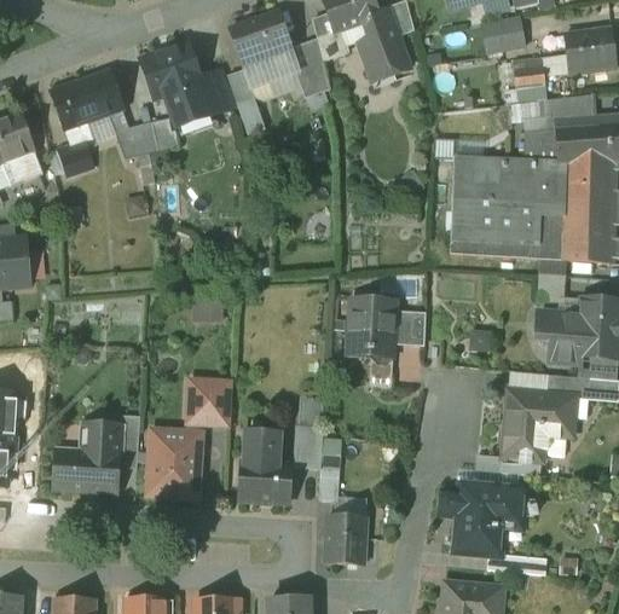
[(380,13),(375,0),(323,0),(328,13),(335,32),(341,29),(346,45),(359,40),(370,70),(389,64),(392,74),(409,68),(397,35),(394,29),(399,28),(389,5),(388,5),(389,10),(380,13)]
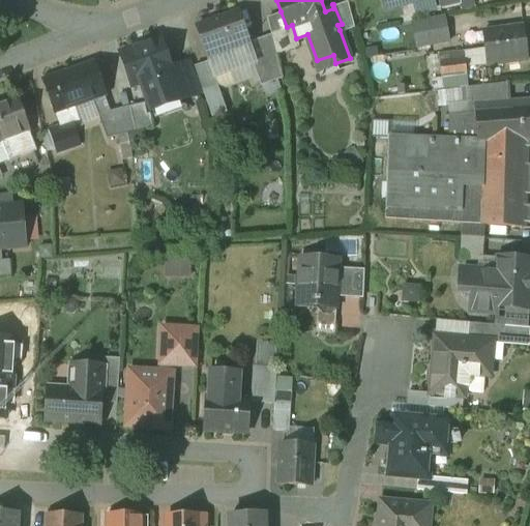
[(355,25),(348,0),(345,0),(333,4),(342,24),(337,25),(340,30),(355,25)]
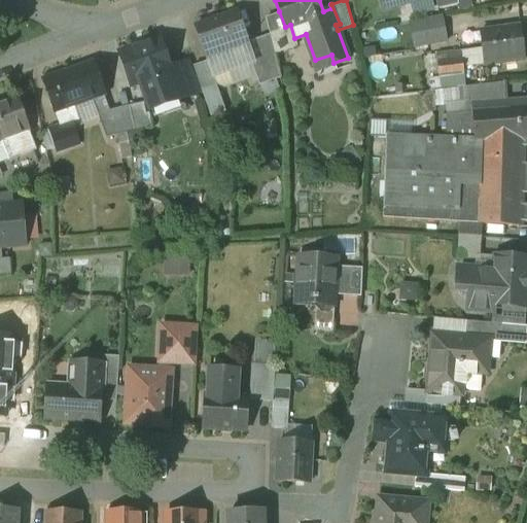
[(237,8),(197,23),(214,74),(252,61),(254,60),(247,40),(237,8)]
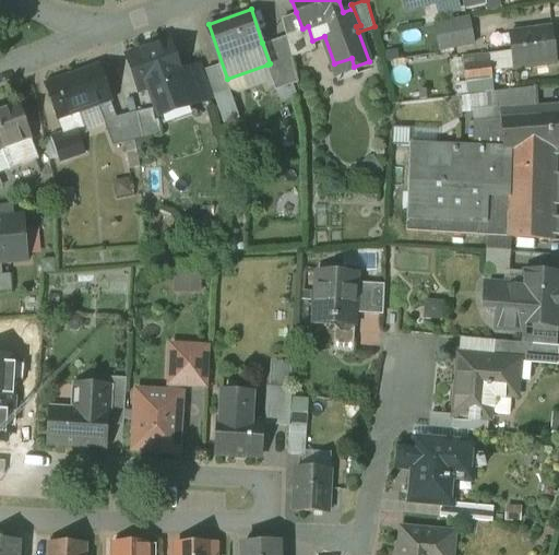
[(302,28),(296,12),(282,16),(287,34),(292,54),(314,46),(312,40),(308,26),(302,28)]
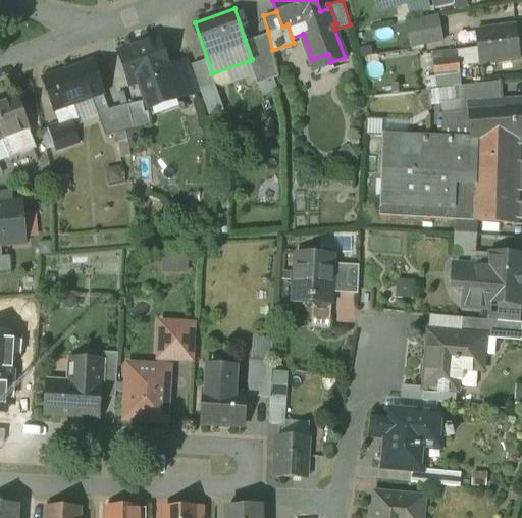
[(438,16),(406,21),(410,47),(442,41),(438,16)]
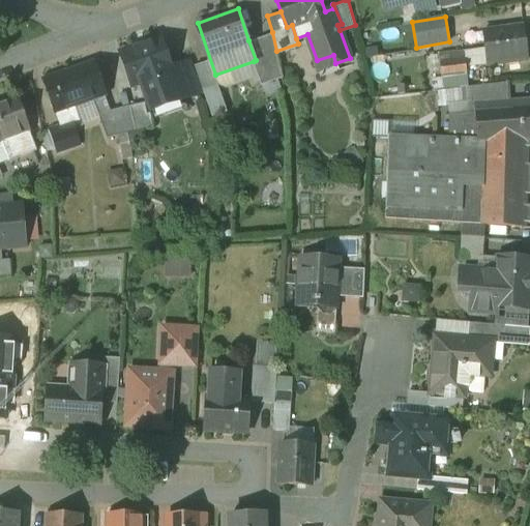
[(524,24),(482,29),(487,62),(528,57),(524,24)]
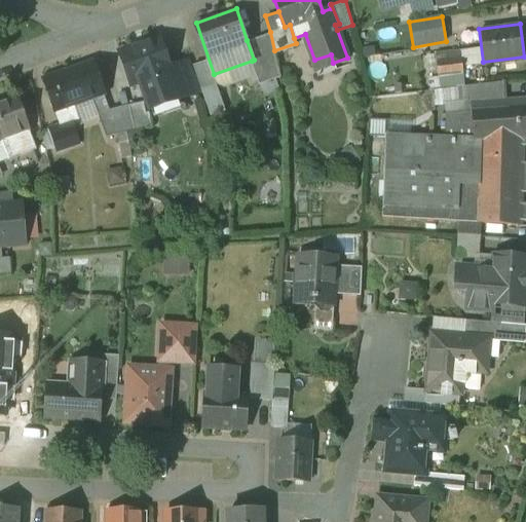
[(270,32),(247,40),(254,60),(252,61),(259,82),(280,74),(274,50),(270,32)]
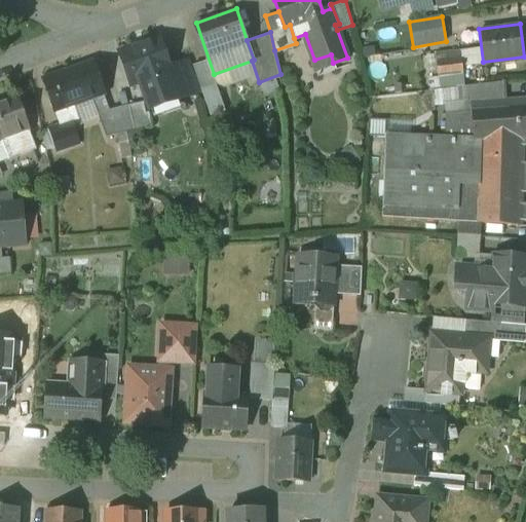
[(160,36),(119,50),(132,82),(141,79),(149,102),(160,97),(160,96),(176,90),(179,89),(171,66),(160,36)]
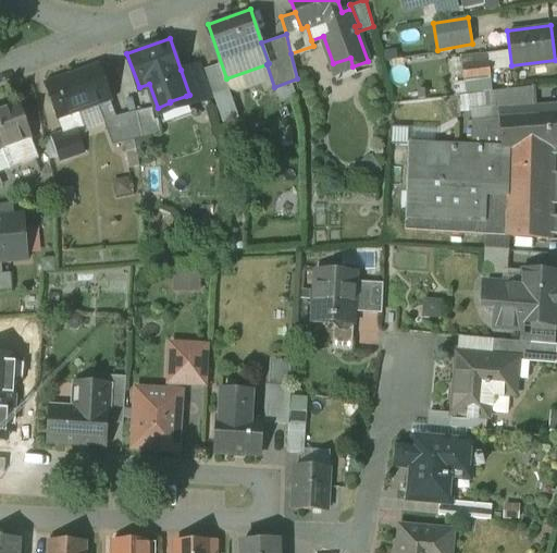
[(487,51),(461,54),(463,77),(491,76),(487,51)]
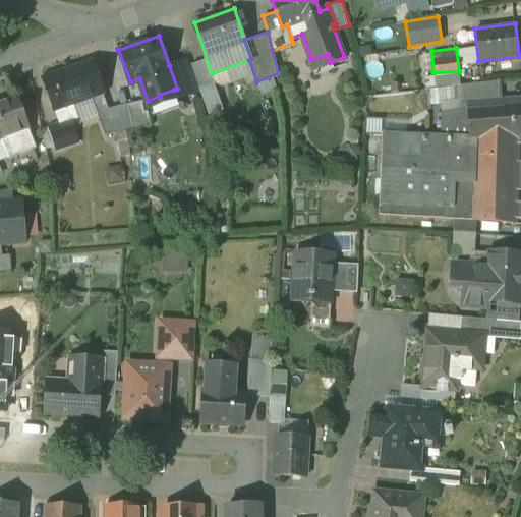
[(93,59),(44,76),(59,121),(72,116),(72,117),(77,116),(72,102),(78,99),(79,100),(92,96),(103,91),(104,91),(93,59)]
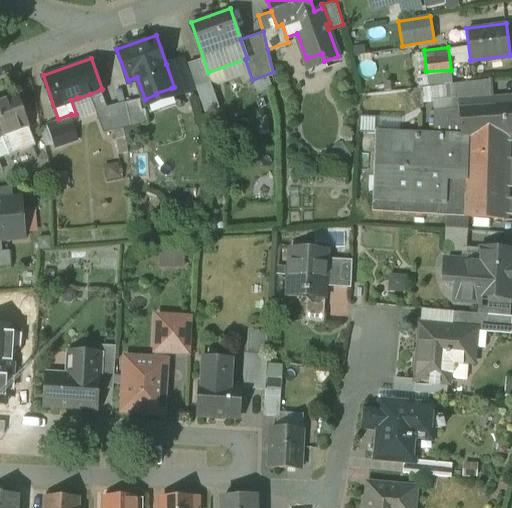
[(193,88),(182,58),(166,64),(174,87),(171,88),(174,95),(193,88)]
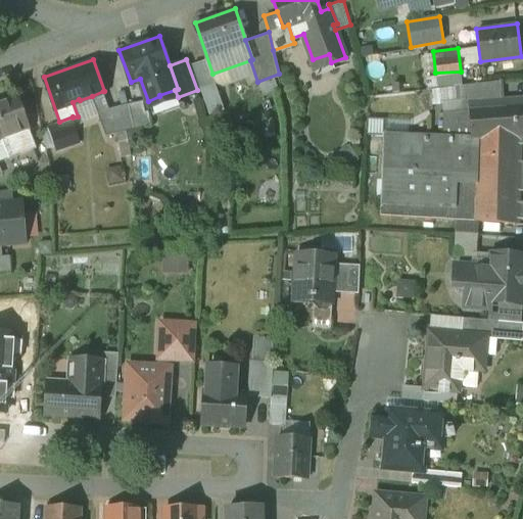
[(224,113),(205,61),(191,65),(210,119),(224,113)]
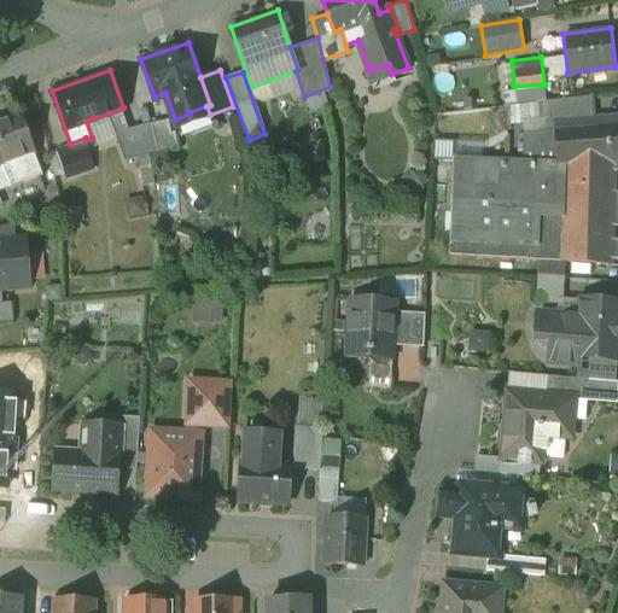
[(514,86),(503,87),(506,104),(546,99),(544,85),(514,86)]
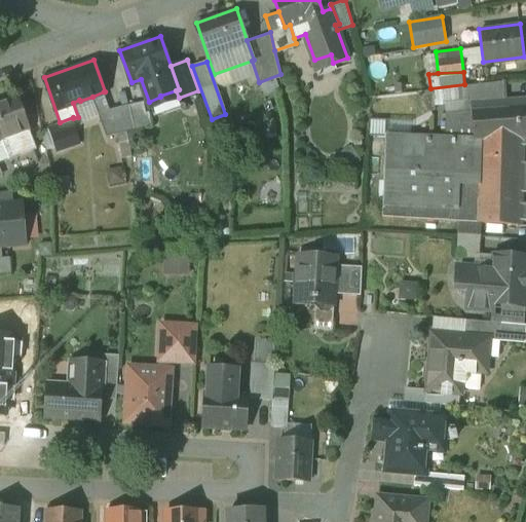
[(120,105),(110,108),(104,91),(92,97),(106,135),(126,129),(120,105)]
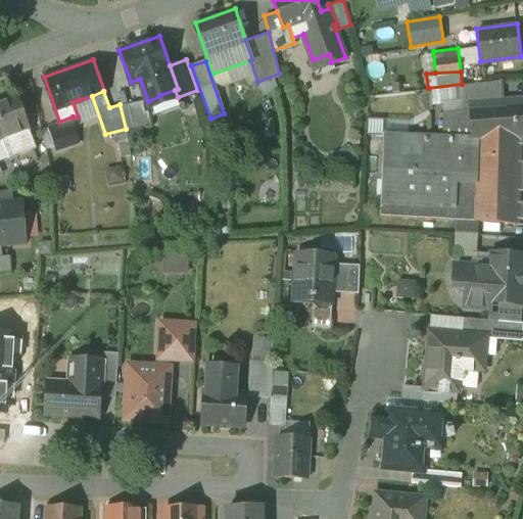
[(18,95),(0,101),(0,137),(2,137),(9,156),(37,146),(29,126),(30,126),(18,95)]
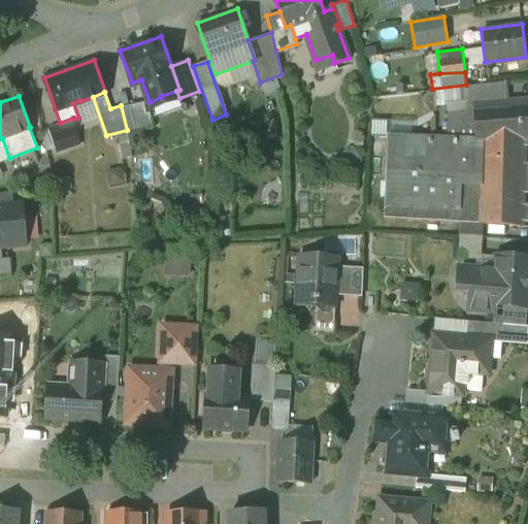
[(475,109),(448,111),(447,137),(387,134),(384,216),(523,224),(525,144),(527,143),(527,96),(475,101),(475,109)]
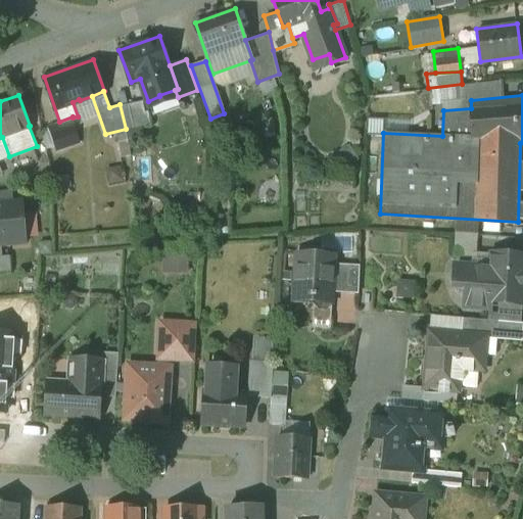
[(143,99),(120,104),(126,129),(151,123),(148,109),(145,110),(143,99)]
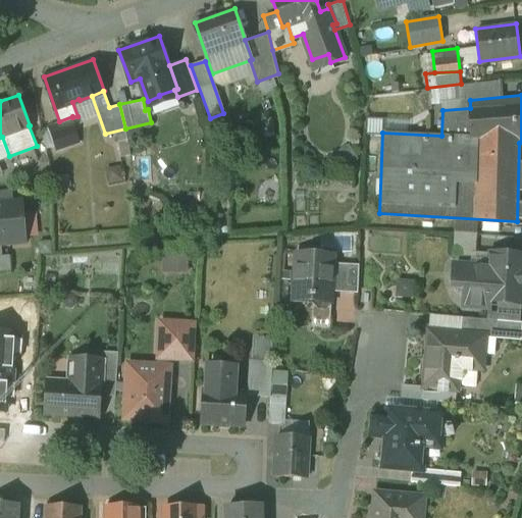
[(59,121),(48,125),(56,148),(80,139),(72,117),(72,116),(59,121)]
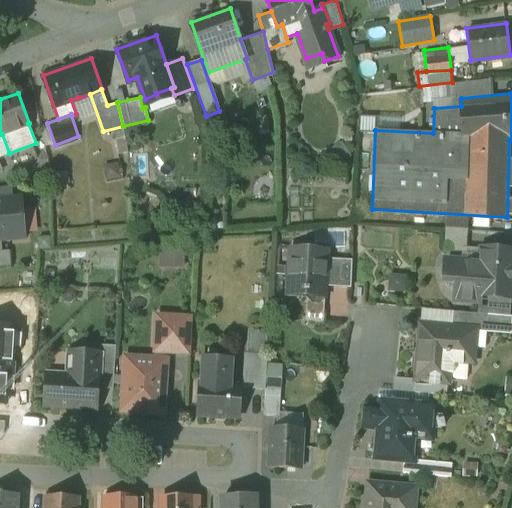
[(117,163),(104,165),(107,178),(120,176),(117,163)]
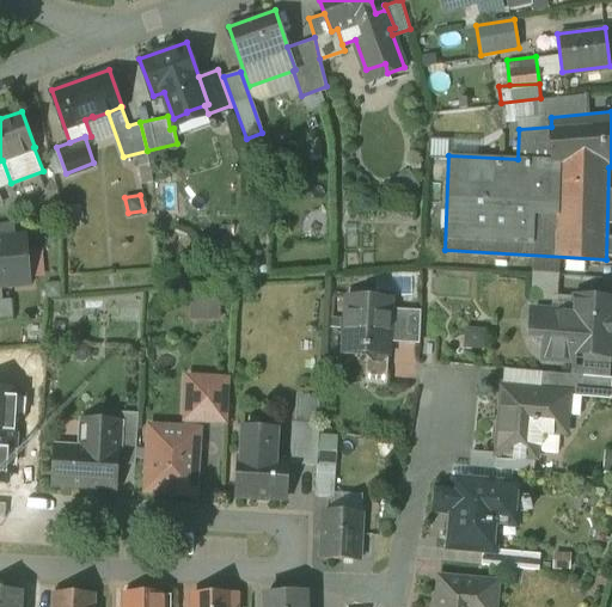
[(25,235),(0,237),(0,282),(29,280),(25,235)]
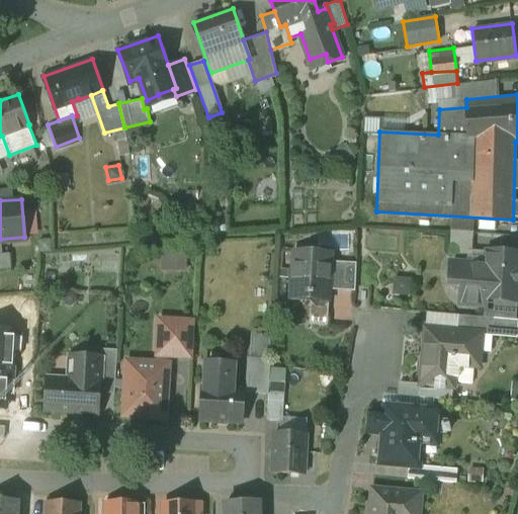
[(473,230),(451,229),(450,251),(472,252),(473,230)]
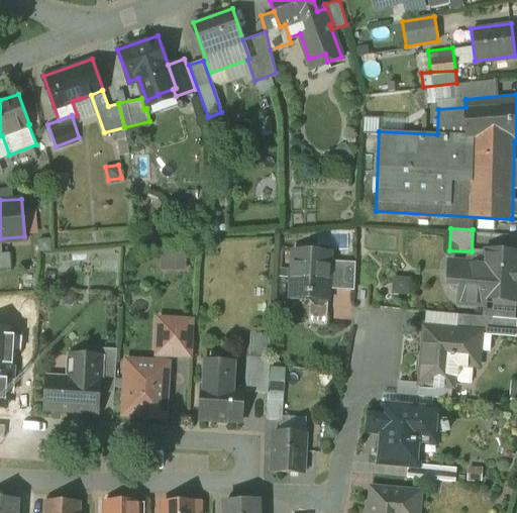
[(49,237),(38,237),(39,250),(50,249),(49,237)]
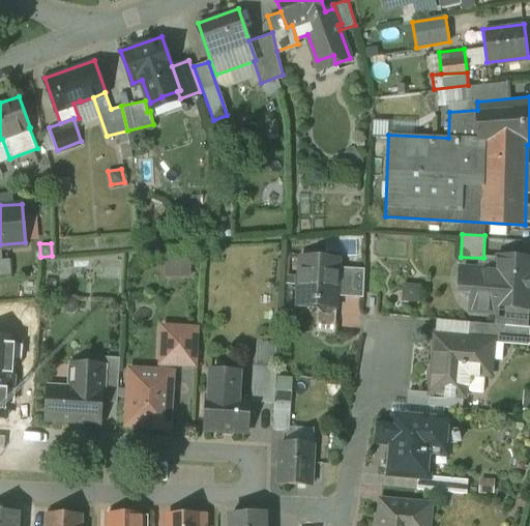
[(166,247),(165,271),(189,272),(190,249),(166,247)]
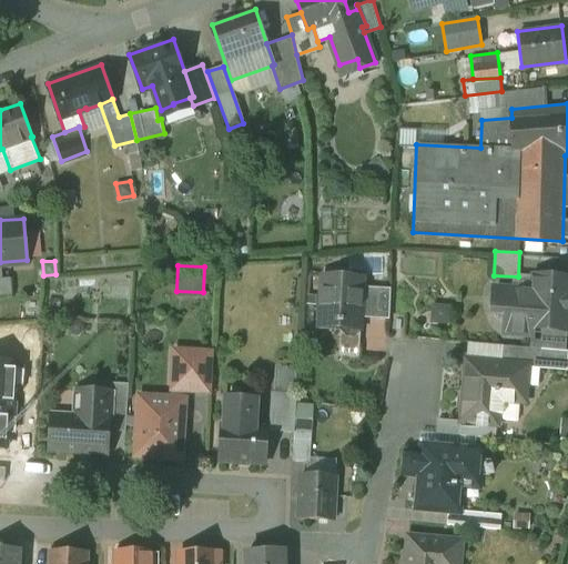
[(363,275),(322,273),(318,321),(341,322),(338,353),(358,354),(359,341),(354,335),(361,330),(362,315),(363,284),(363,275)]
